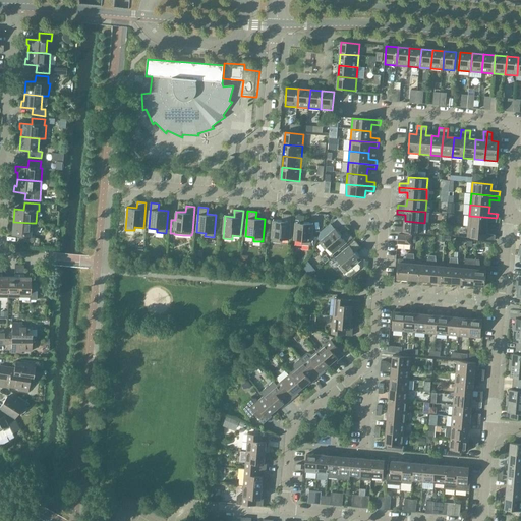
[(283,214),(283,221),(273,220),(272,242),(281,243),(281,239),(289,240),(291,215),(283,214)]
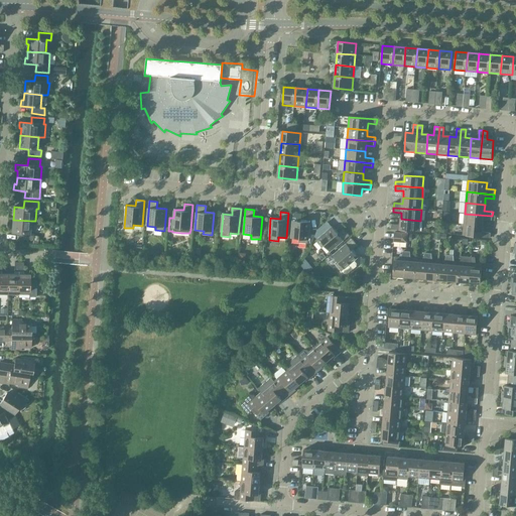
[(299,239),(299,243),(311,244),(316,231),(309,230),(310,221),(301,221),(301,214),(293,213),(291,238),(299,239)]
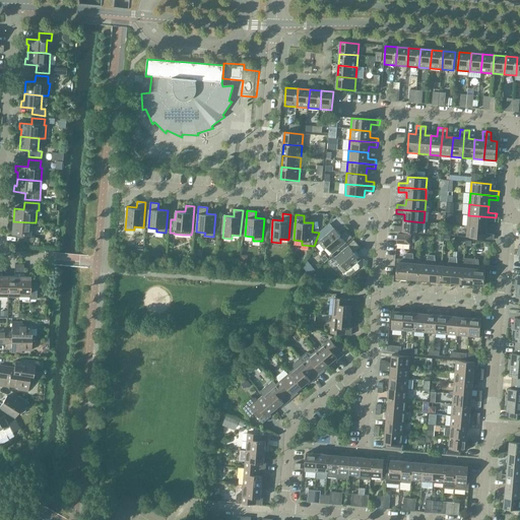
[(496,217),(468,215),(467,225),(486,228),(488,221),(496,222),(496,217)]
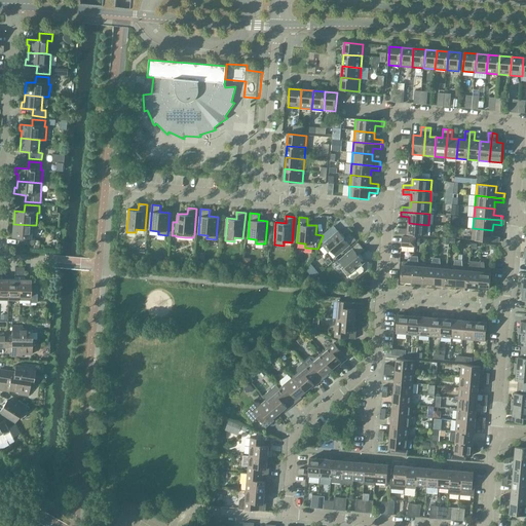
[(428,225),(409,223),(408,229),(400,229),(399,233),(427,236),(428,225)]
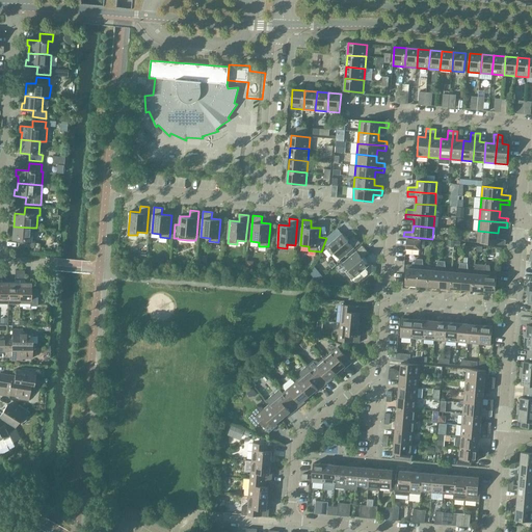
[(16,240),(22,240),(22,247),(28,247),(34,248),(35,241),(30,241),(32,228),(14,227),(12,233),(10,233),(9,239),(12,240),(16,240)]
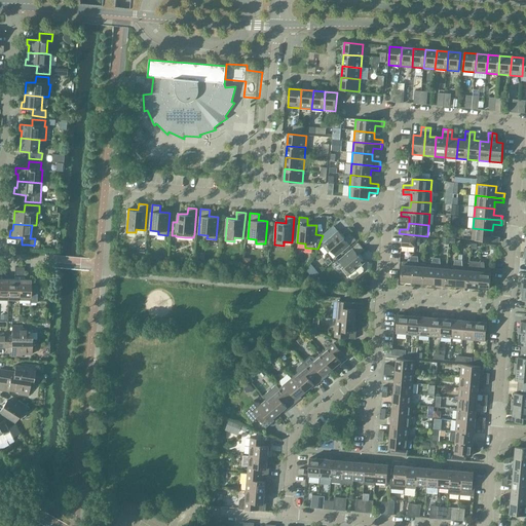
[(492,230),(473,228),(472,240),(499,242),(500,237),(491,236),(492,230)]
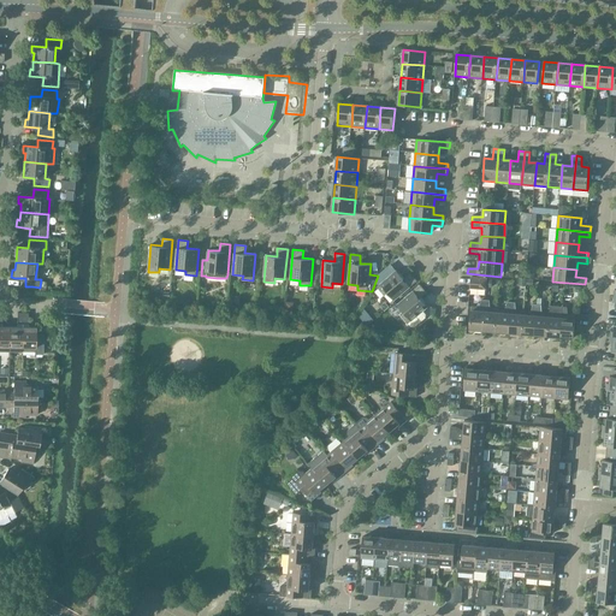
[(398,270),(377,288),(384,296),(388,292),(394,301),(418,282),(410,273),(404,278),(398,270)]
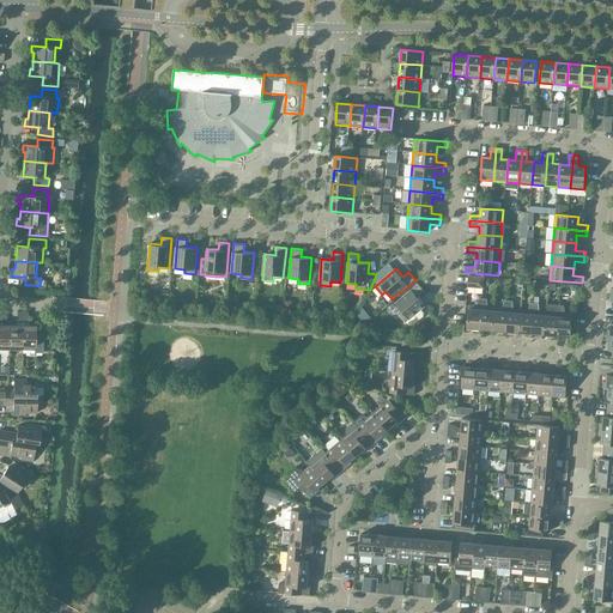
[(485,278),(468,277),(468,287),(484,289),(485,278)]
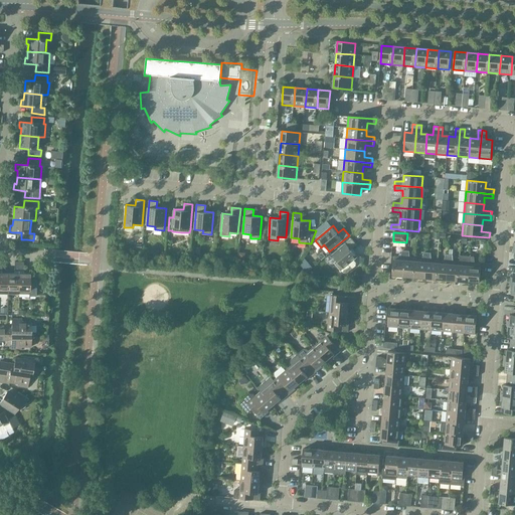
[(332,254),(338,262),(335,264),(341,271),(358,256),(352,249),(357,245),(352,238),(332,254)]
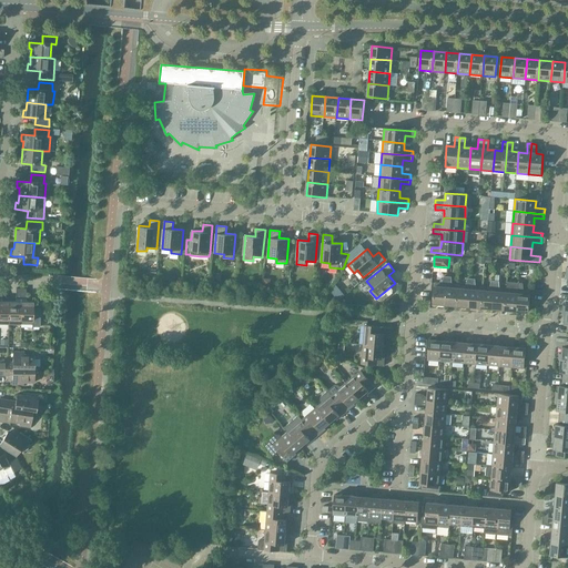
[(445,305),(447,277),(444,276),(442,283),(435,283),(433,304),(445,305)]
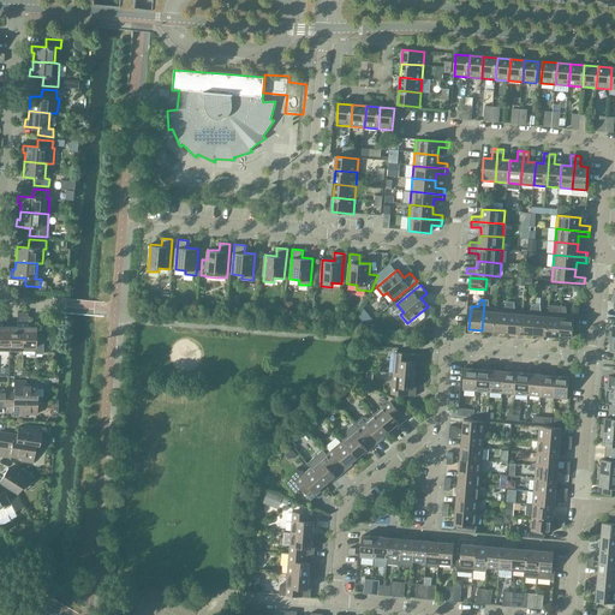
[(495,332),(497,309),(489,308),(489,300),(484,300),(482,330),(495,332)]
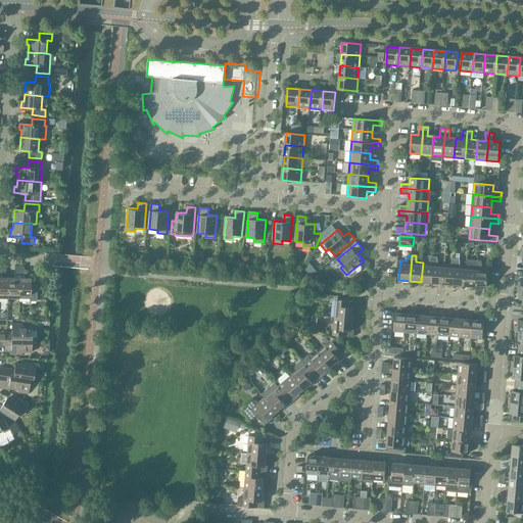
[(432,283),(434,256),(431,256),(429,263),(423,263),(421,282),(432,283)]
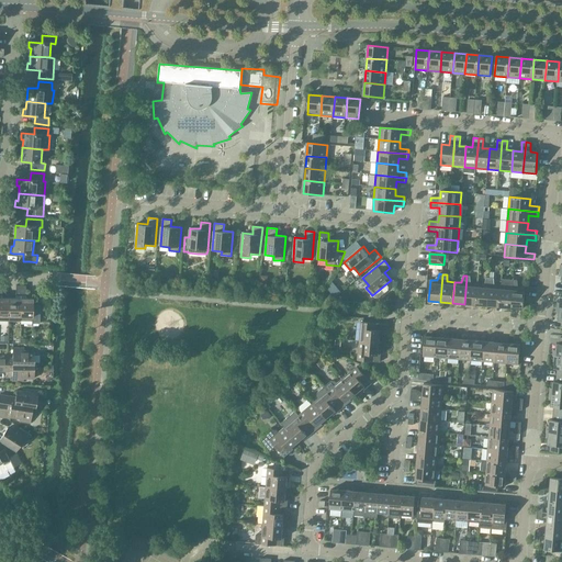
[(464,304),(475,305),(478,284),(471,283),(470,277),(467,276),(464,304)]
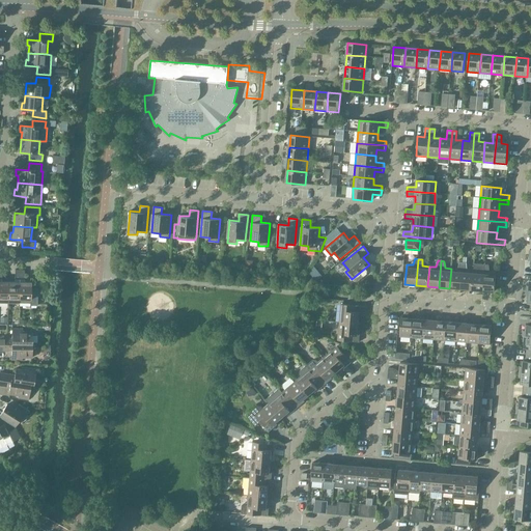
[(449,288),(460,288),(463,262),(459,262),(457,269),(451,269),(449,288)]
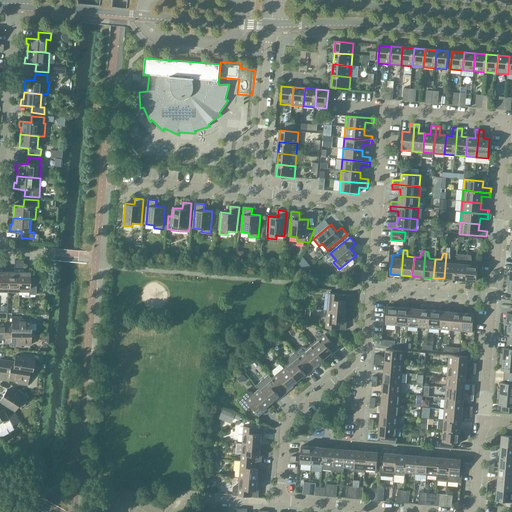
[(444,278),(455,279),(457,260),(450,260),(450,254),(446,253),(444,278)]
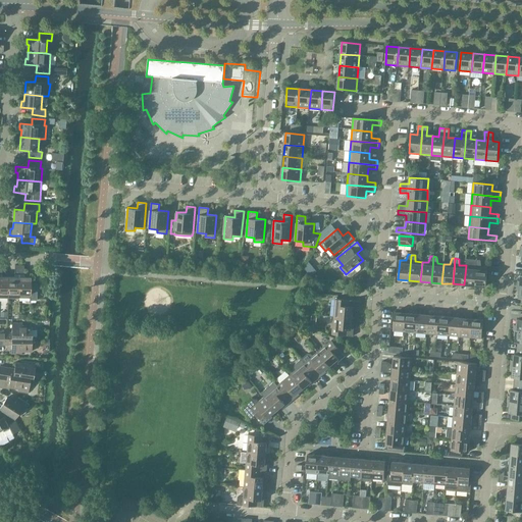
[(464,284),(475,285),(477,260),(474,260),(472,266),(466,265),(464,284)]
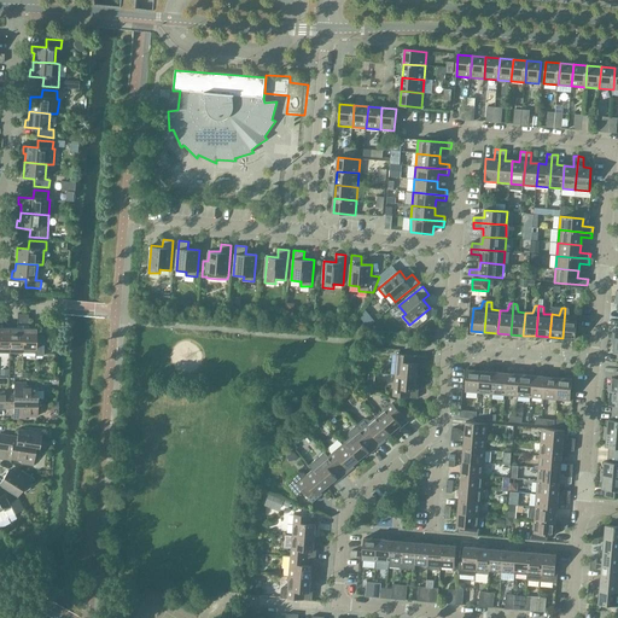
[(565,308),(563,338),(576,339),(577,316),(570,316),(569,308),(565,308)]
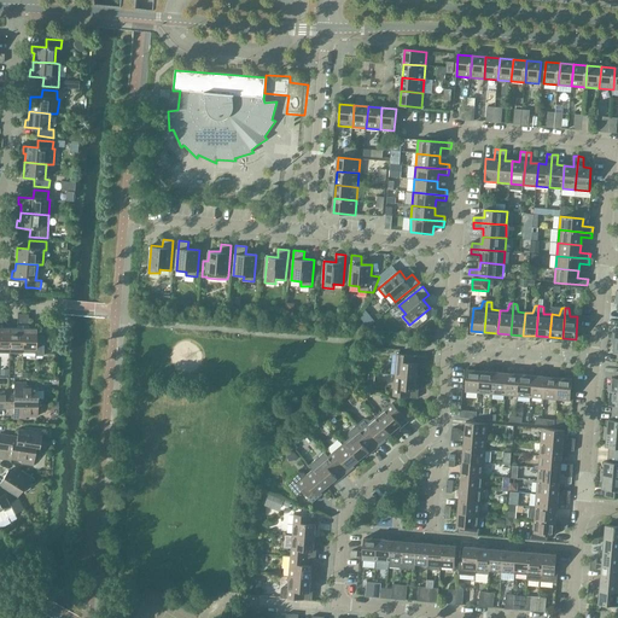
[(3,314),(0,314),(0,353),(10,354),(10,328),(3,328),(3,314)]
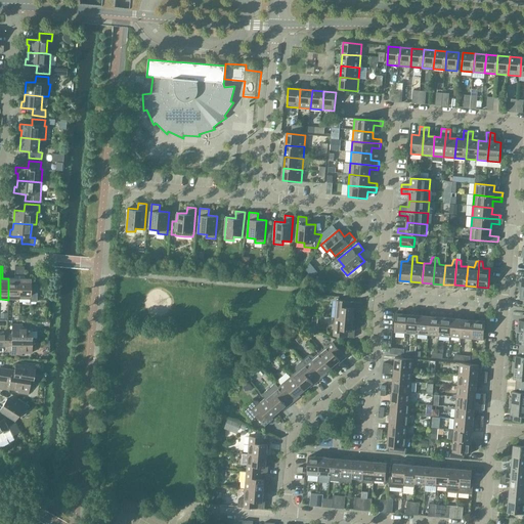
[(18,300),(19,267),(15,266),(14,278),(8,278),(8,300),(18,300)]
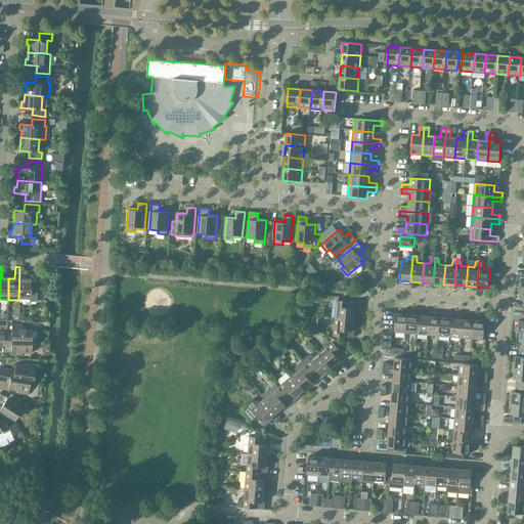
[(30,300),(30,302),(37,302),(37,286),(31,285),(31,278),(24,278),(25,266),(19,266),(19,267),(18,300),(30,300)]
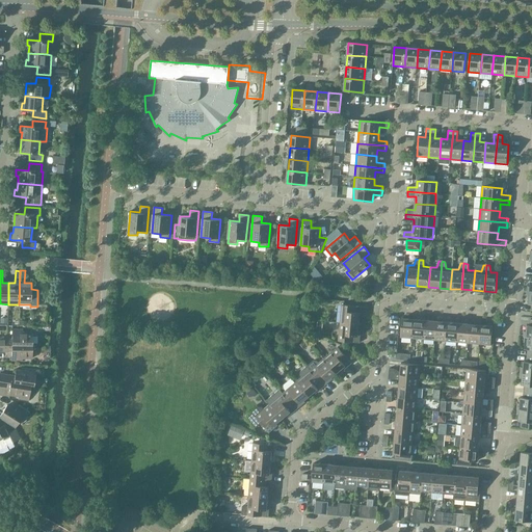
[(342,304),(340,323),(360,325),(360,316),(363,316),(364,307),(342,304)]
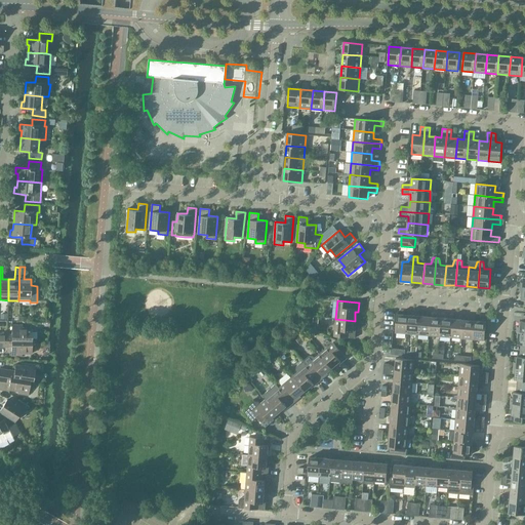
[(395,333),(407,334),(408,316),(397,315),(395,333)]
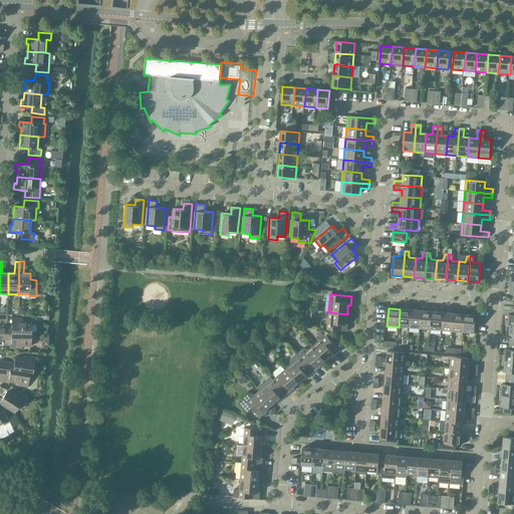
[(399,327),(409,328),(411,310),(400,309),(399,327)]
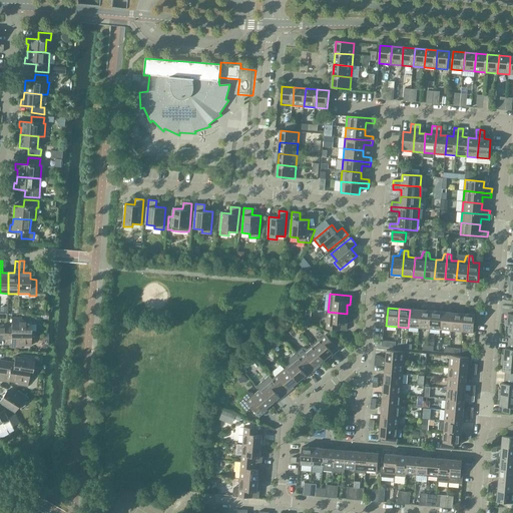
[(421,310),(410,310),(408,328),(419,329),(421,310)]
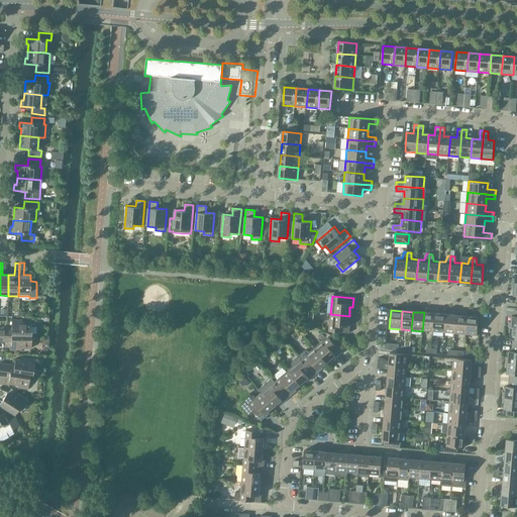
[(422,331),(433,332),(434,313),(424,312),(422,331)]
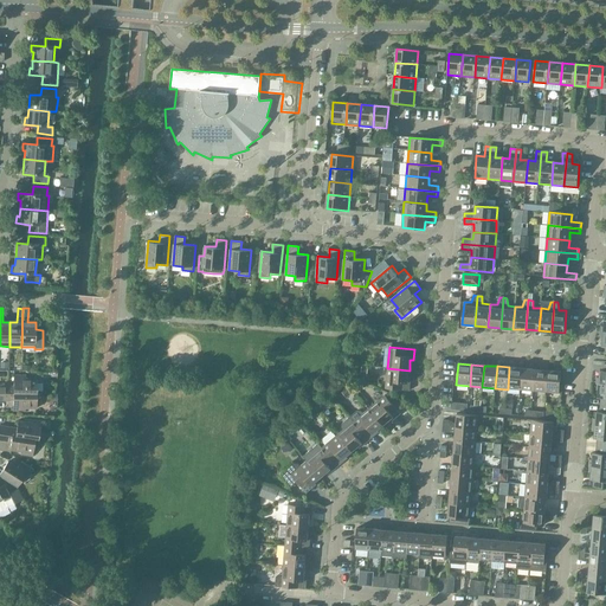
[(508,389),(521,389),(522,368),(509,367),(508,389)]
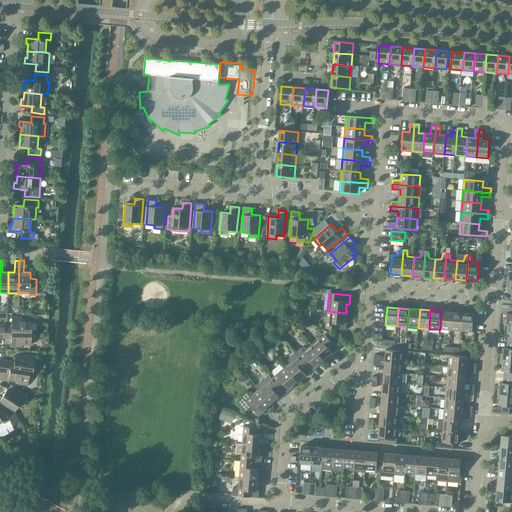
[(456,313),(452,312),(450,330),(461,331),(463,313),(463,310),(456,310),(456,313)]
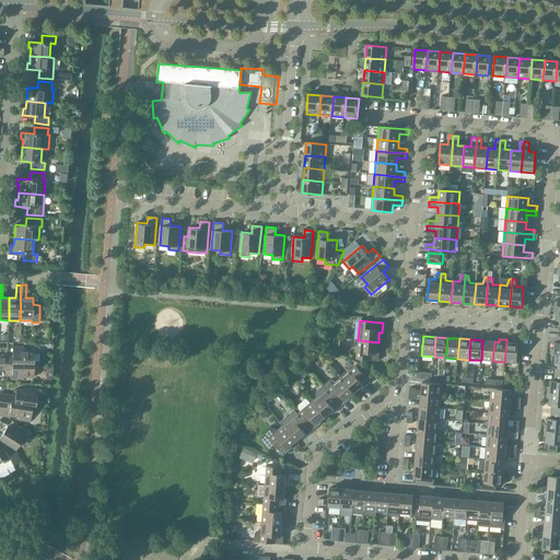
[(378,342),(358,340),(357,359),(378,361),(380,351),(377,351),(378,342)]
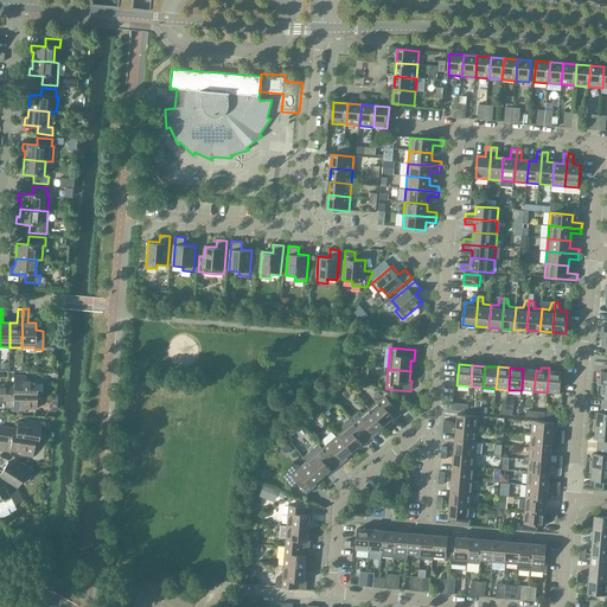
[(536,370),(523,369),(522,390),(534,391),(536,370)]
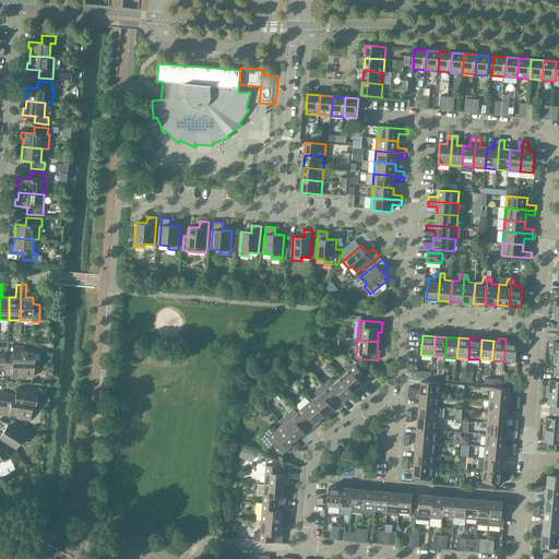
[(518,343),(506,342),(503,361),(515,363),(518,343)]
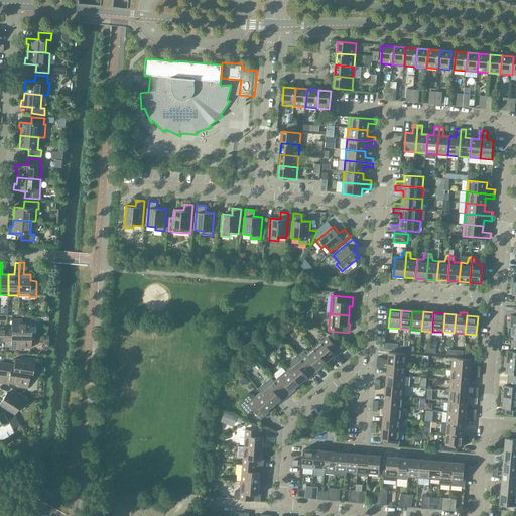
[(0,335),(31,336),(31,323),(22,323),(22,320),(12,320),(11,330),(9,330),(9,329),(0,328),(0,335)]
